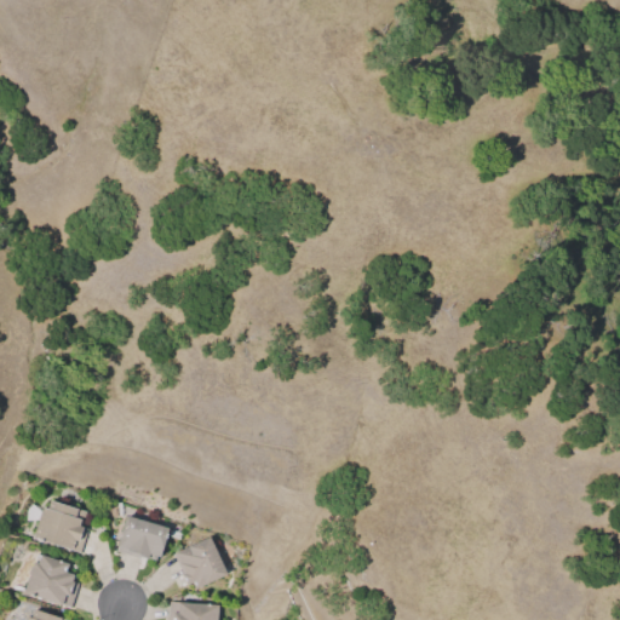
[(32,538),(41,507),(46,509),(49,500),(82,511),(78,526),(86,529),(79,552),(32,538)]
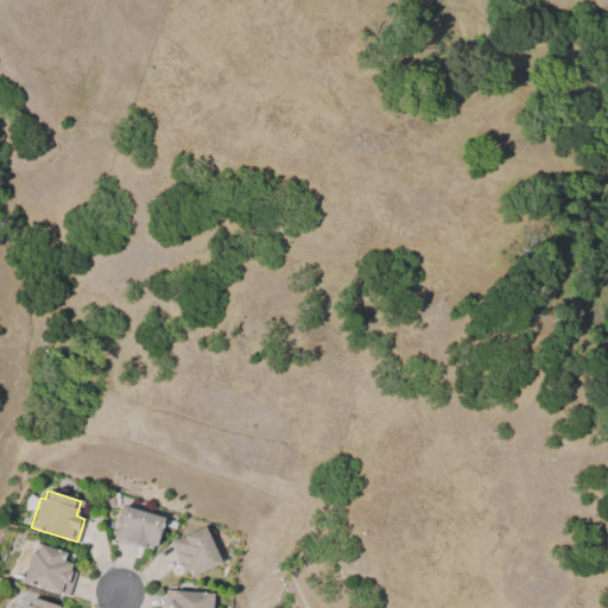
[(122,505),(164,518),(156,546),(152,546),(151,550),(135,545),(135,548),(112,540),(122,505)]
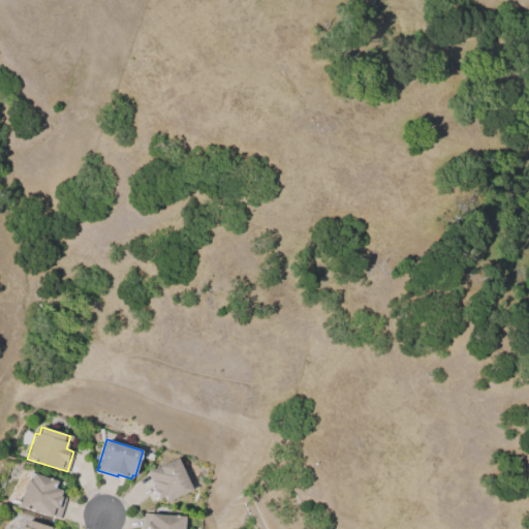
[(147,472),(177,458),(192,490),(165,502),(162,497),(158,499),(154,491),(155,490),(147,472)]
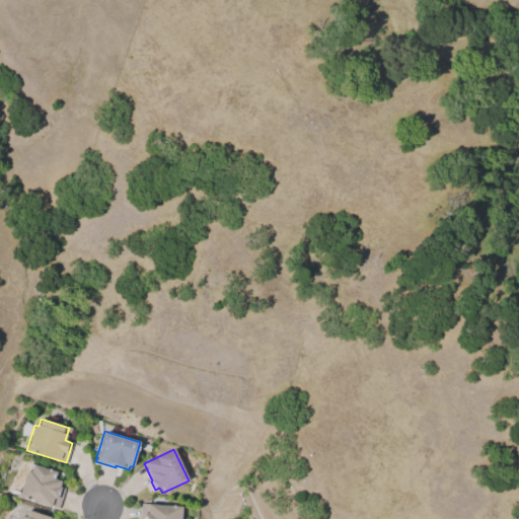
[(19,496),(27,470),(30,471),(32,464),(56,471),(54,478),(61,482),(59,487),(64,489),(57,508),(19,496)]
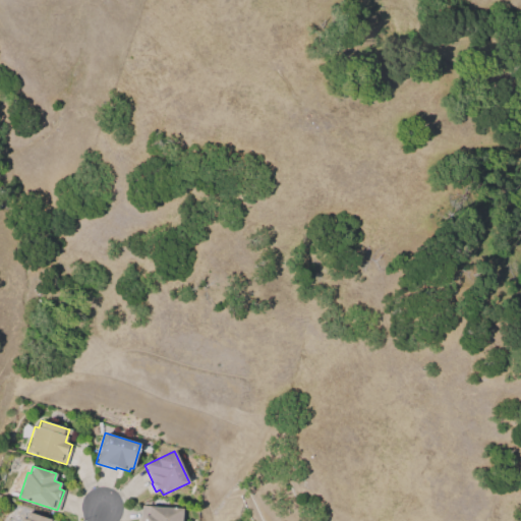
[(182,508),(181,520),(139,520),(140,506),(182,508)]
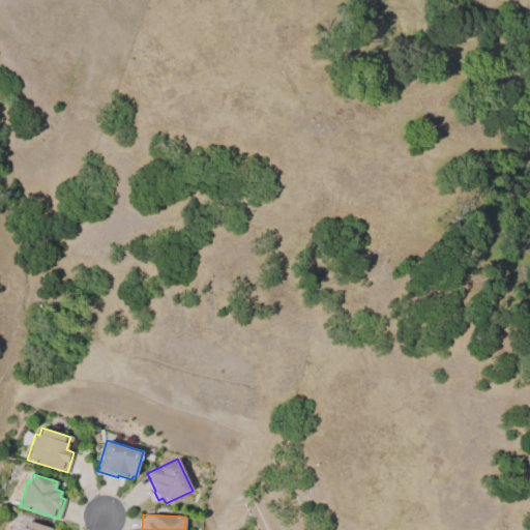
[(20,529),(21,527),(25,528),(27,521),(55,529),(20,529)]
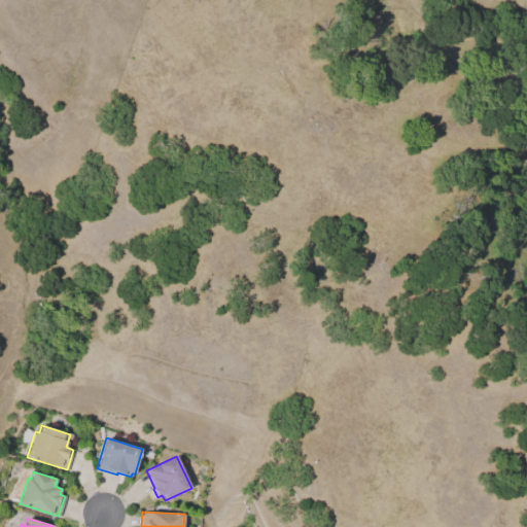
All buildings are outlined.
